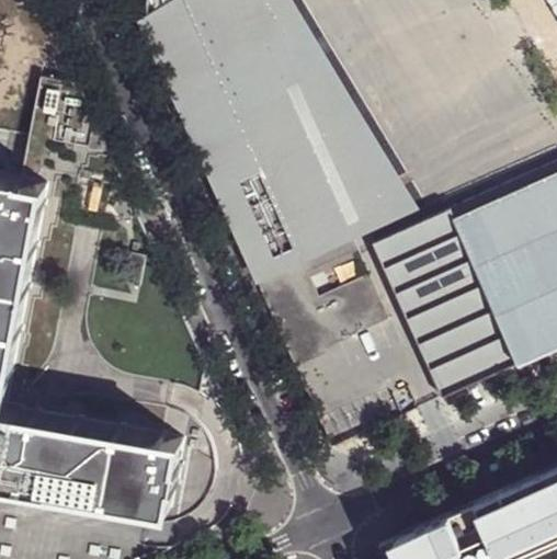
[(138,0),(140,8),(143,12),(135,15),(294,368),(326,354),(324,350),(388,320),(352,240),(297,117),(222,151),(181,63),(220,45),(226,58),(263,42),(243,0),(138,0)]
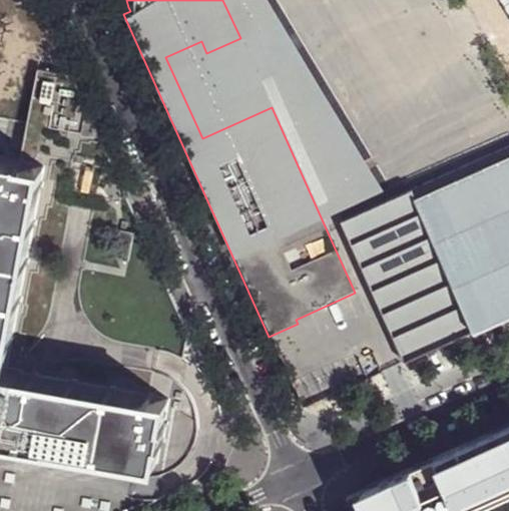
[(322,219),(380,193),(261,0),(222,0),(240,38),(206,53),(201,41),(165,57),(202,138),(272,107),(322,219)]
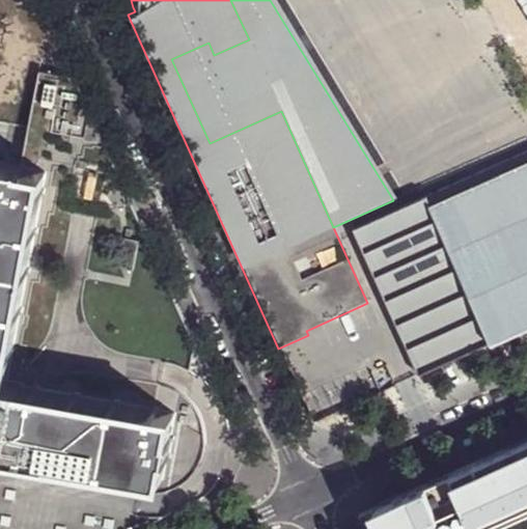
[(179,414),(192,345),(71,77),(35,72),(24,133),(19,167),(22,168),(22,170),(48,175),(11,383),(9,383),(7,388),(25,391),(26,386),(179,414)]
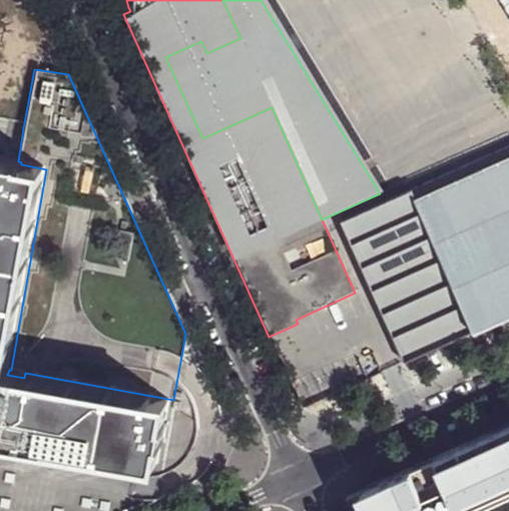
[(454,343),(508,317),(508,147),(340,222),(403,365),(454,343)]
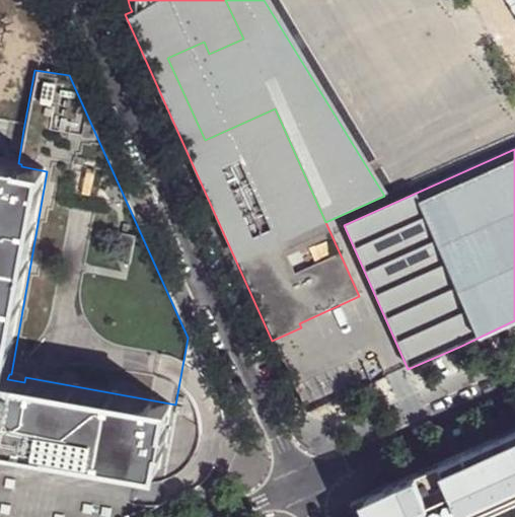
[(0,461),(10,463),(13,446),(163,473),(167,448),(170,449),(173,430),(171,428),(175,404),(25,377),(24,382),(7,379),(9,374),(11,374),(47,171),(21,166),(21,164),(18,163),(0,161),(0,461)]
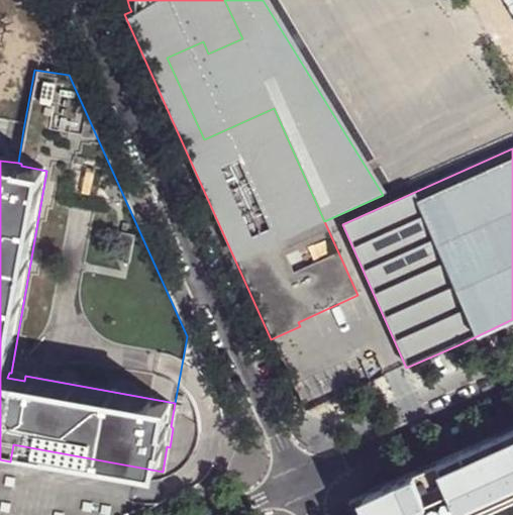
[(163,472),(156,506),(226,475),(236,446),(187,336),(175,403),(171,426),(173,428),(170,447),(167,446),(163,472)]
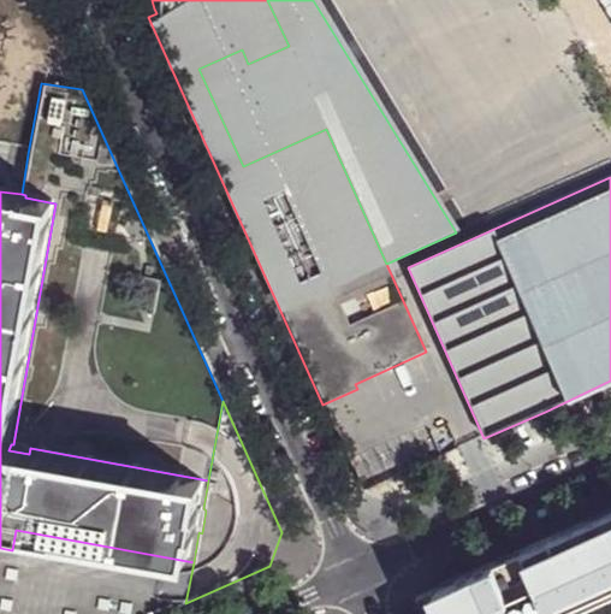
[(438,459),(457,450),(449,431),(431,440),(438,459)]
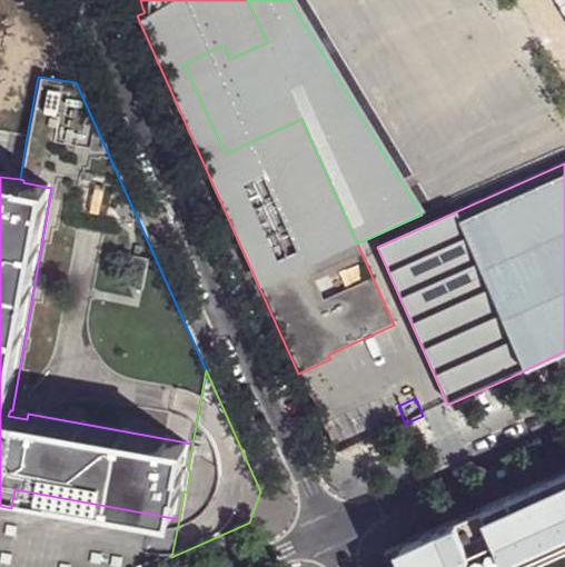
[(564,474),(471,516),(400,547),(393,566),(514,566),(564,544),(564,474)]
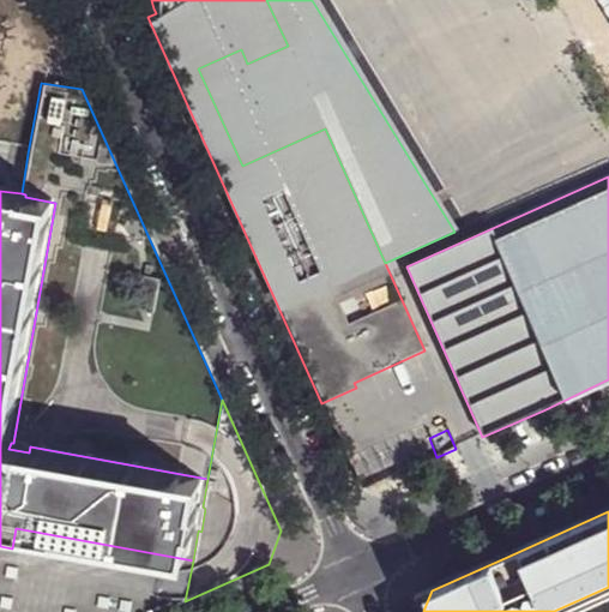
[(161,611),(185,601),(193,561),(16,528),(12,549),(0,546),(0,611),(161,611)]
